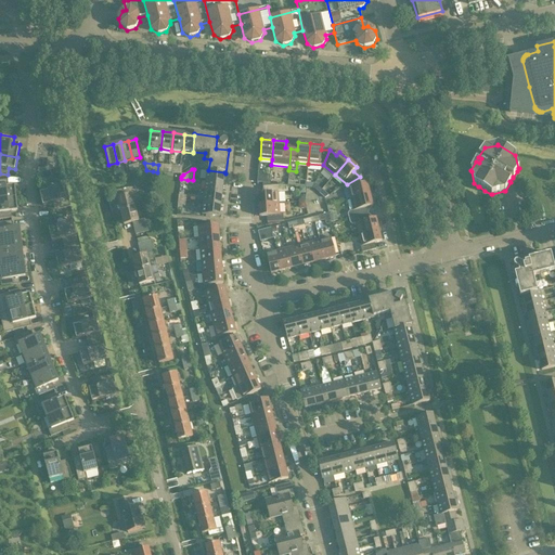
[(207,170),(206,181),(223,183),(224,172),(208,170),(207,170)]
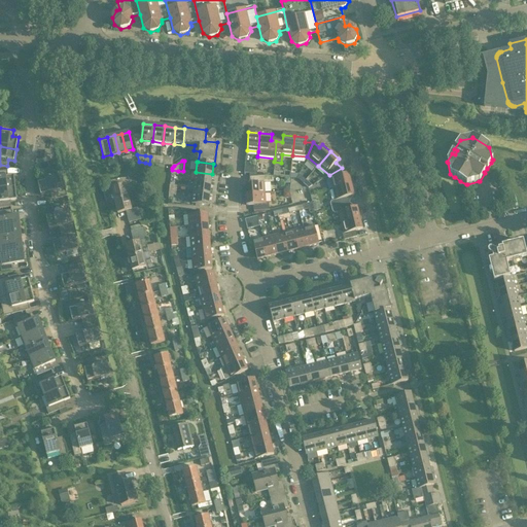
[(256,168),(245,166),(244,174),(255,175),(256,168)]
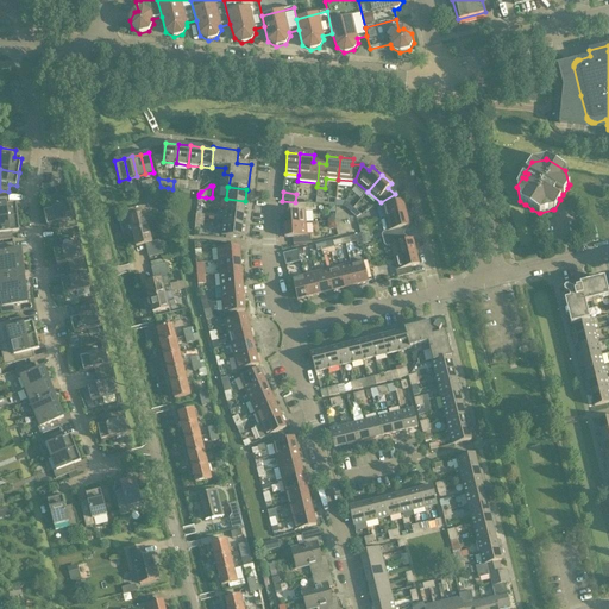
[(381,202),(384,219),(406,214),(402,201),(397,202),(395,194),(381,202)]
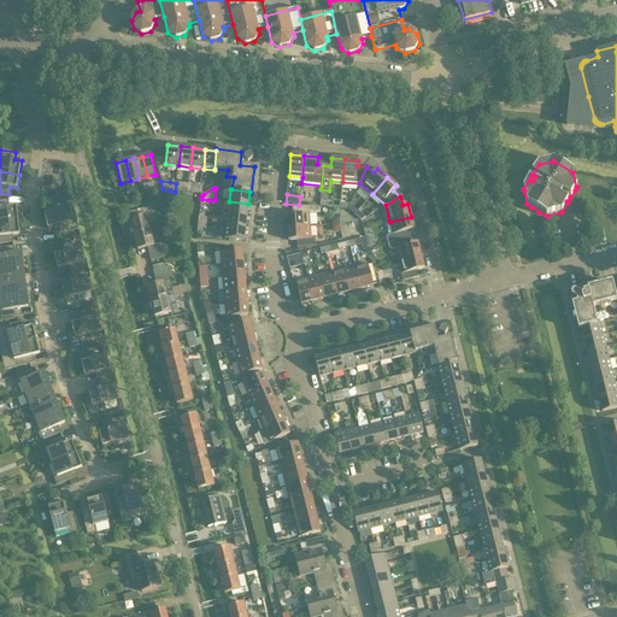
[(0,222),(18,221),(16,206),(10,207),(9,200),(0,201),(0,222)]
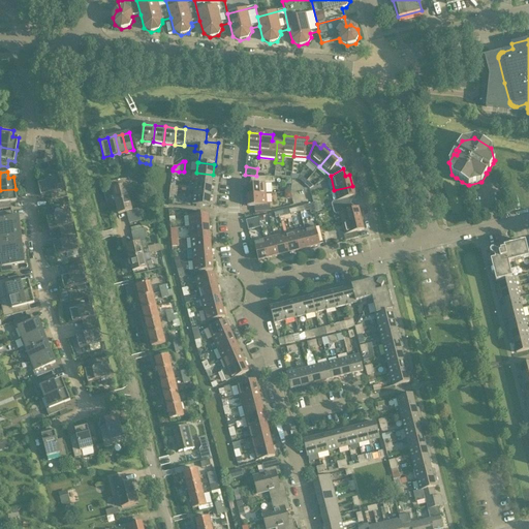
[(196,173),(195,184),(212,185),(213,175),(196,173)]
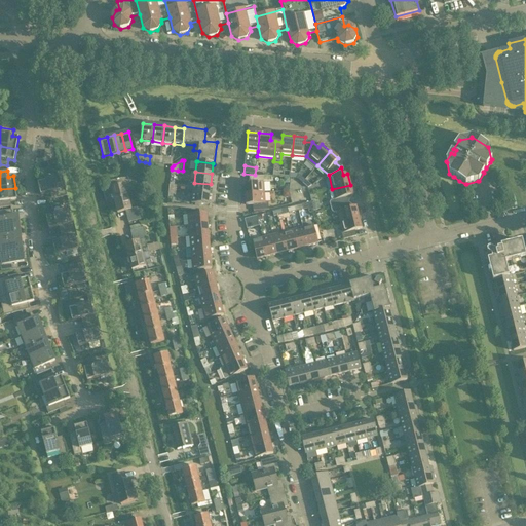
[(245,184),(245,194),(264,193),(263,183),(273,182),(272,177),(266,176),(251,177),(251,183),(245,184)]
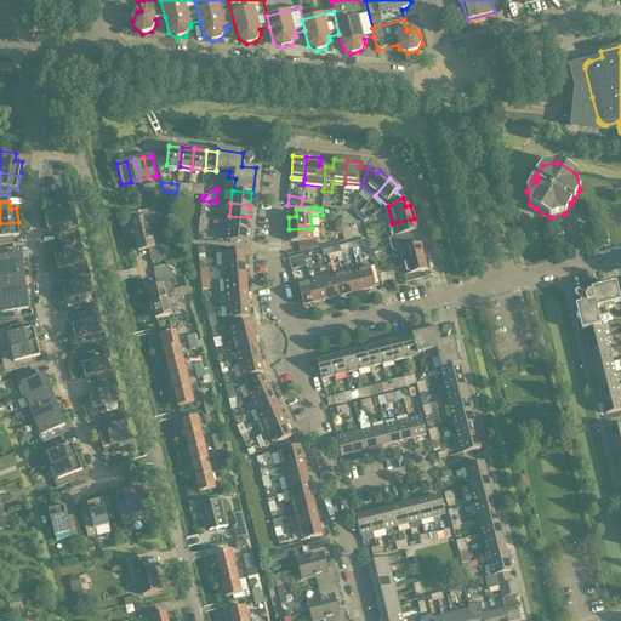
[(64,235),(79,232),(77,223),(74,223),(70,210),(45,216),(49,231),(62,227),(64,235)]
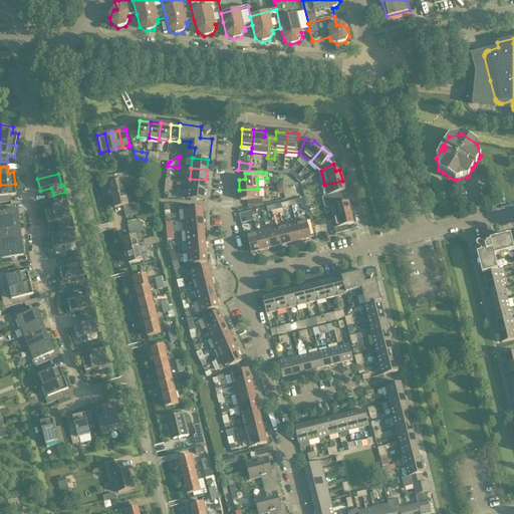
[(298,176),(295,180),(300,184),(304,182),(298,176)]
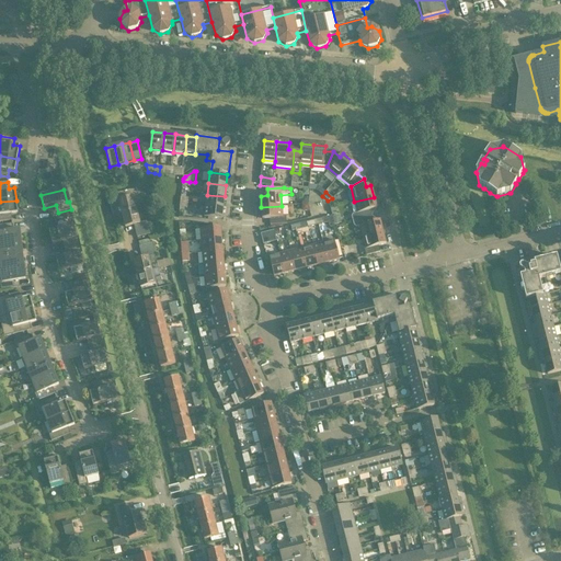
[(207,195),(206,206),(224,207),(225,196),(207,195)]
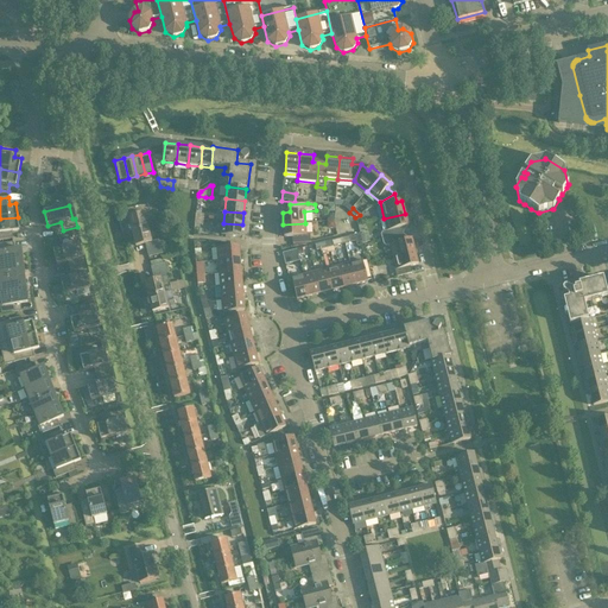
[(128,217),(132,232),(147,228),(144,214),(128,217)]
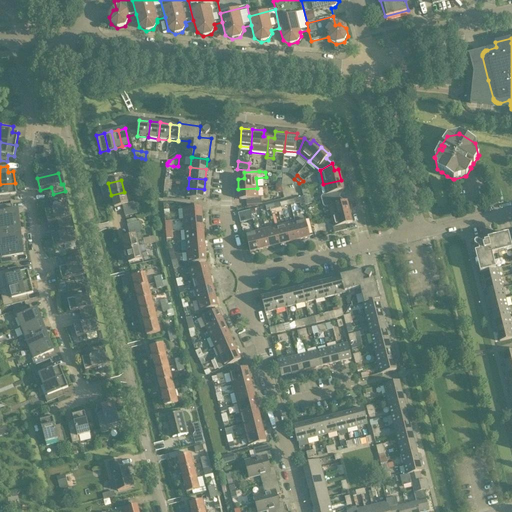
[(326,194),(322,195),(321,198),(322,202),(339,197),(337,192),(344,190),(341,180),(323,184),(326,194)]
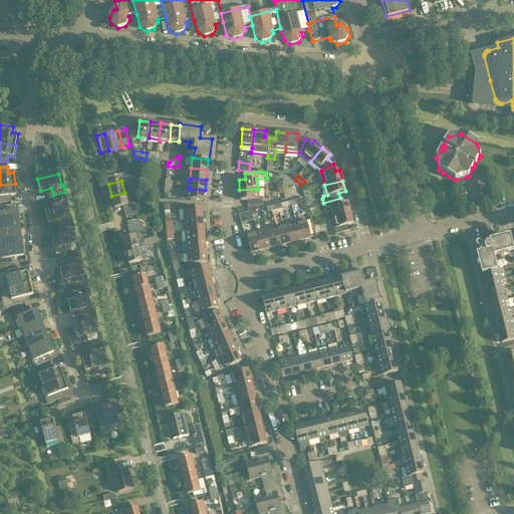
[(0,203),(11,203),(10,197),(16,196),(15,184),(0,185),(0,203)]
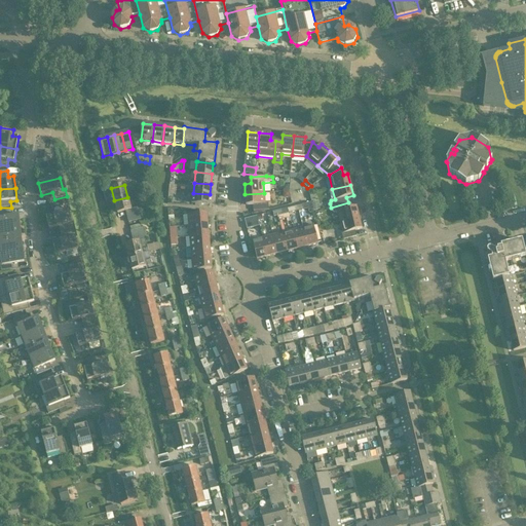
[(193,193),(191,203),(209,205),(210,194),(193,193)]
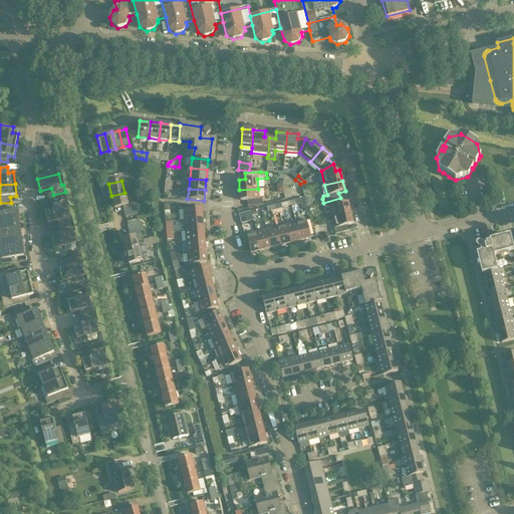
[(247,207),(262,205),(262,199),(259,199),(258,189),(239,190),(240,201),(247,200),(247,207)]
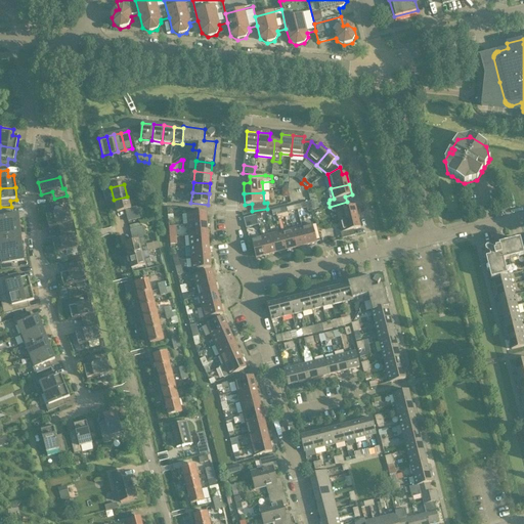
[(506,197),(509,207),(515,206),(512,195),(506,197)]
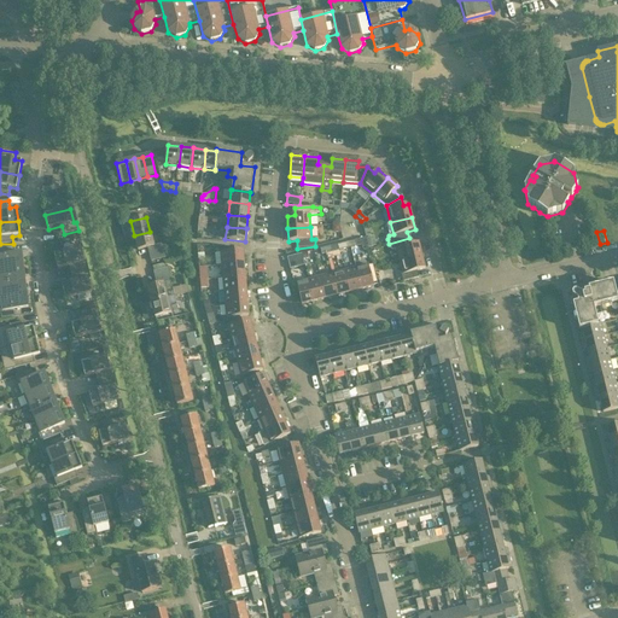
[(134,235),(138,251),(147,249),(151,262),(164,258),(161,245),(153,246),(150,232),(134,235)]
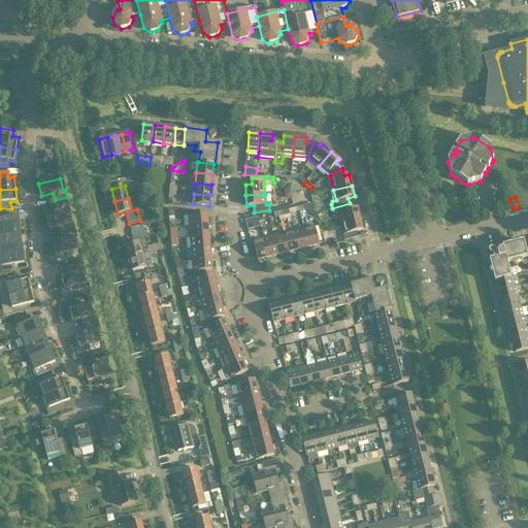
[(333,212),(335,213),(339,212),(341,224),(360,219),(358,207),(351,209),(350,203),(332,208),(333,212)]
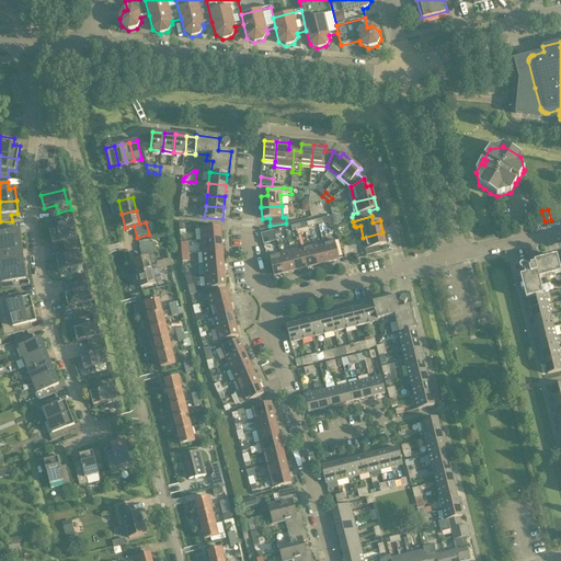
[(297,230),(296,230),(297,235),(309,232),(306,222),(300,225),(296,226),(297,230)]
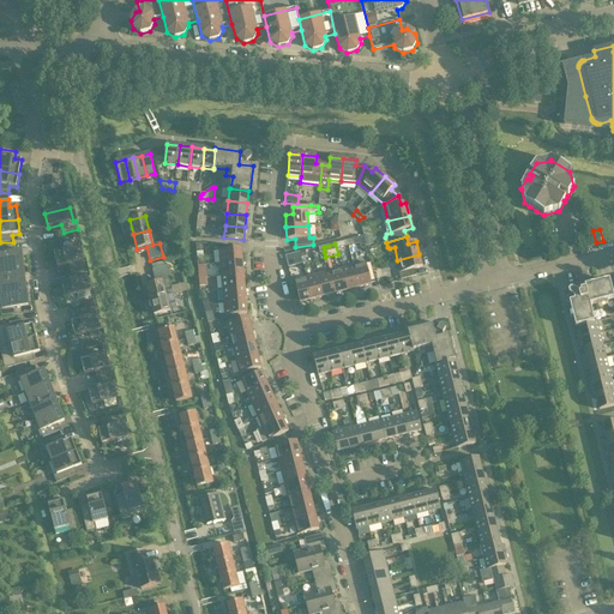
[(0,268),(23,265),(22,252),(14,253),(13,246),(0,246),(0,268)]
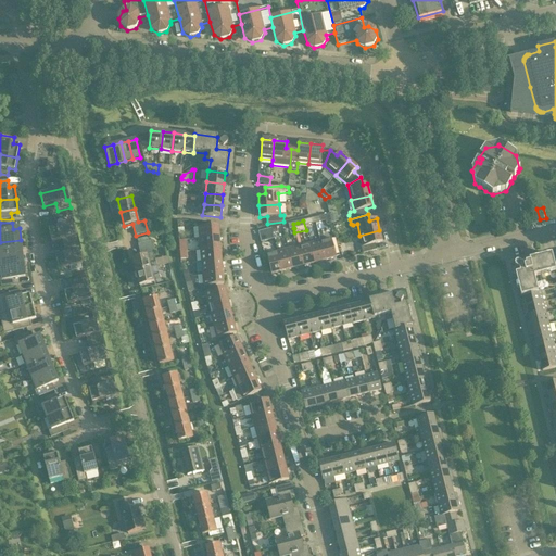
[(65,239),(66,247),(79,243),(77,236),(75,236),(72,224),(49,229),(52,242),(65,239)]
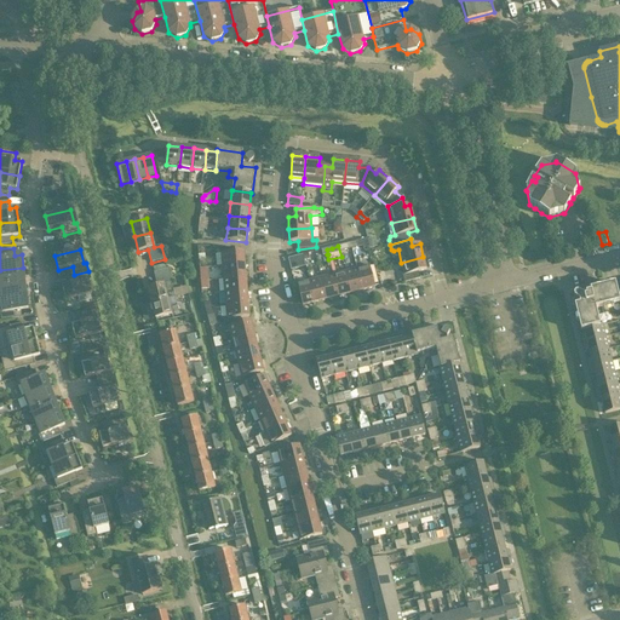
[(220,253),(222,267),(245,264),(244,251),(220,253)]
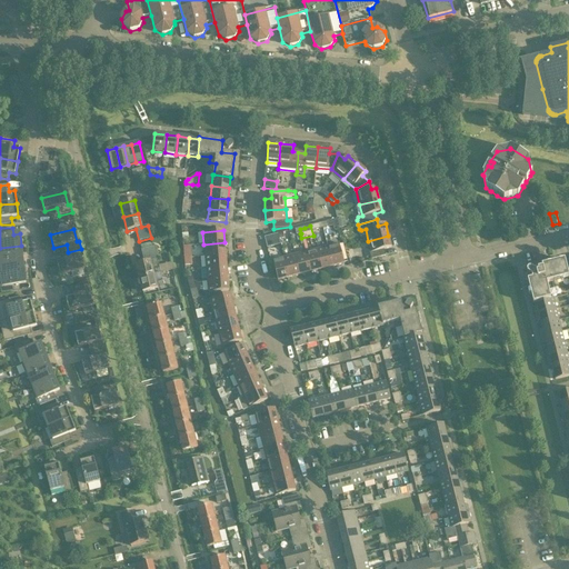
[(278,235),(266,237),(269,249),(279,246),(277,240),(279,239),(278,235)]
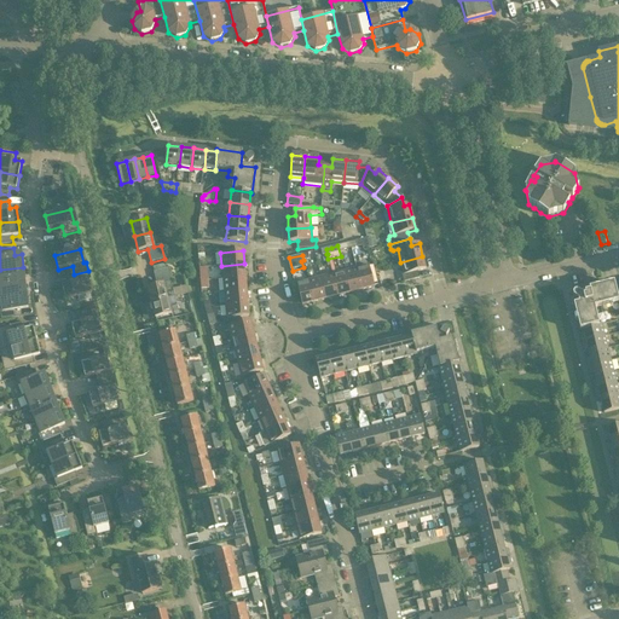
[(426,270),(422,256),(400,262),(404,275),(401,276),(404,283),(420,278),(418,272),(426,270)]
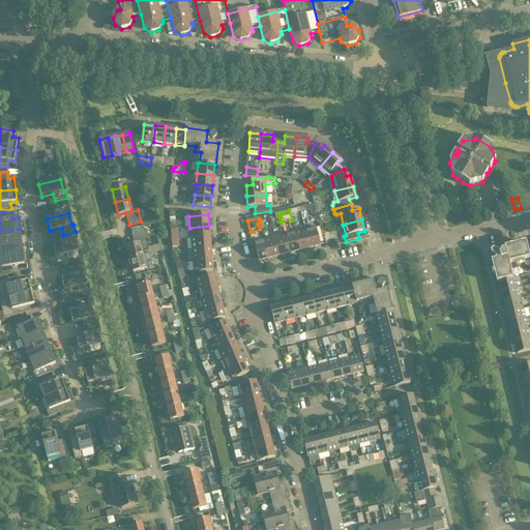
[(189,228),(190,239),(210,237),(209,226),(189,228)]
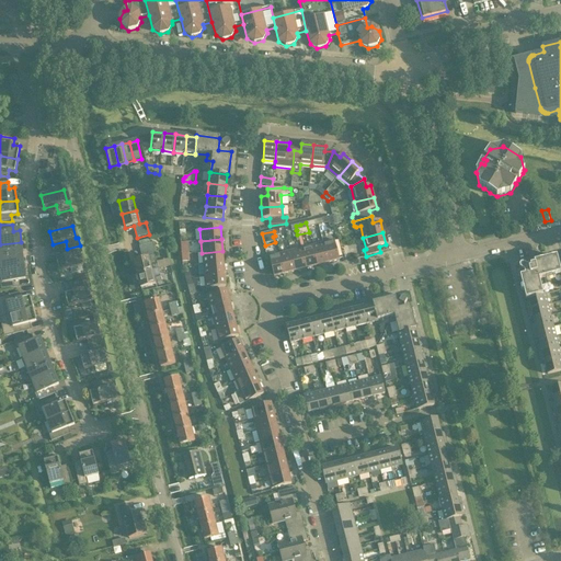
[(323,243),(328,263),(340,260),(334,240),(323,243)]
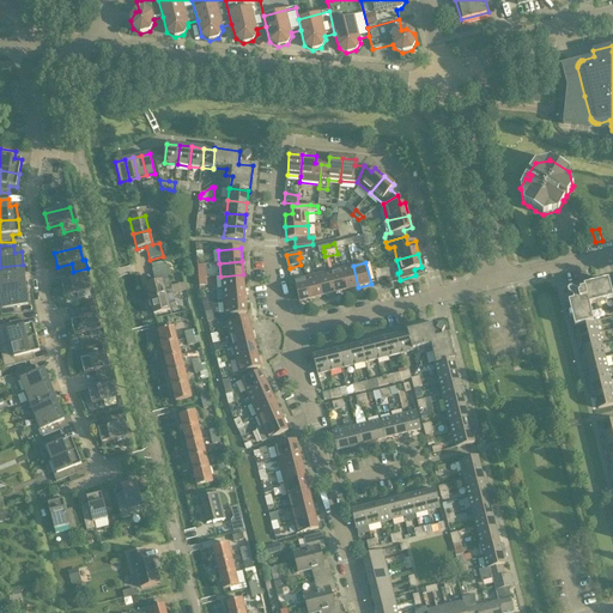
[(0,281),(25,279),(23,265),(0,267),(0,281)]
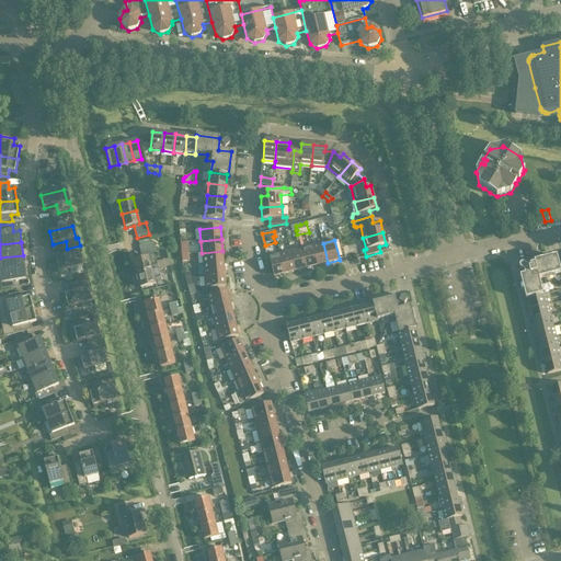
[(141,259),(139,260),(134,261),(137,274),(151,271),(171,266),(169,260),(156,262),(155,256),(155,255),(151,243),(139,247),(141,259)]
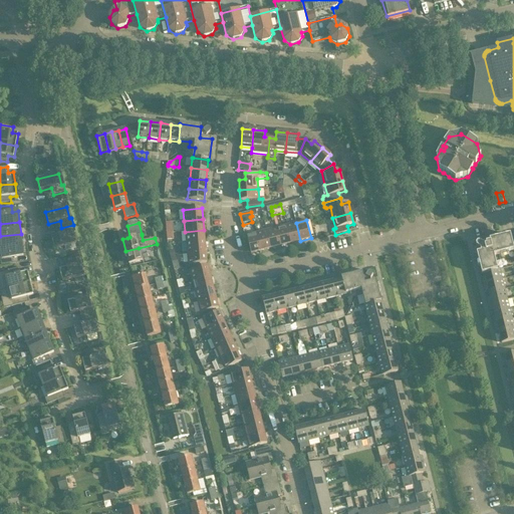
[(286,225),(290,244),(300,241),(296,223),(286,225)]
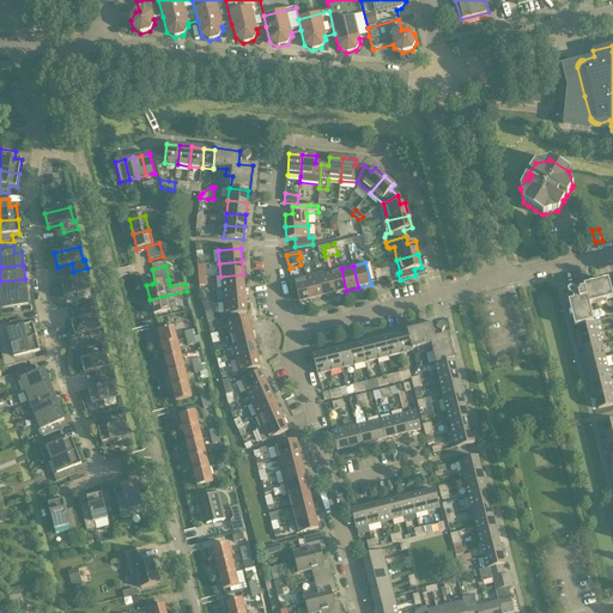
[(87,278),(90,277),(87,268),(73,272),(76,279),(61,283),(65,297),(90,291),(87,278)]
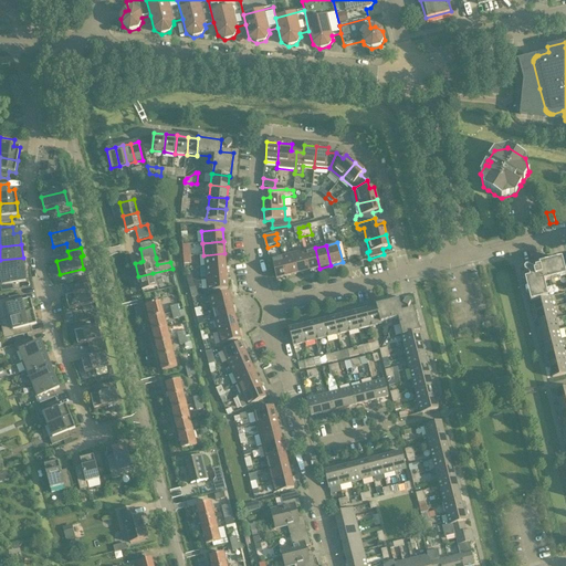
[(304,251),(310,271),(320,269),(315,248),(304,251)]
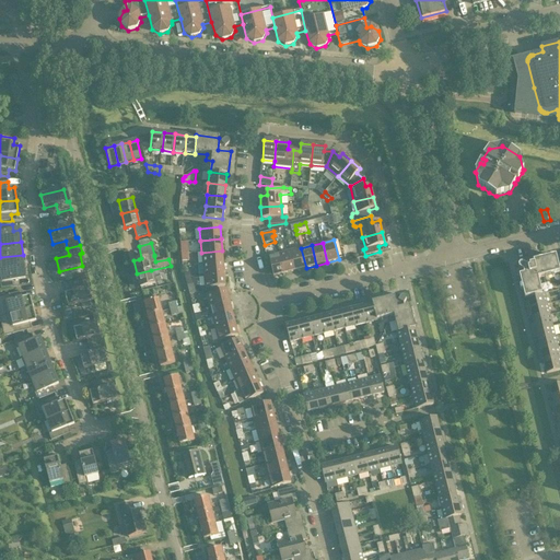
[(290,251),(295,271),(306,268),(301,248),(290,251)]
